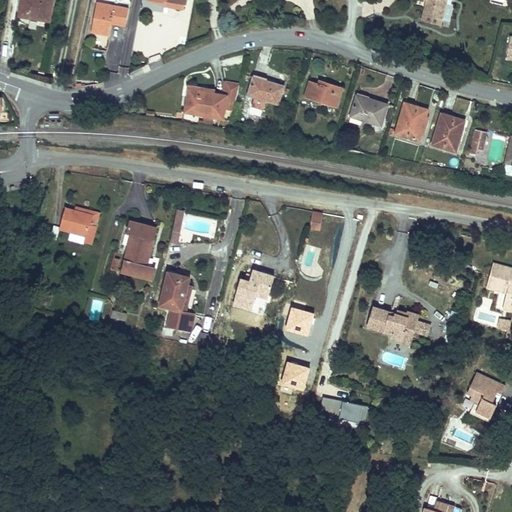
[(51,15),(52,0),(21,0),(19,16),(31,18),(46,20),(47,15),(51,15)]
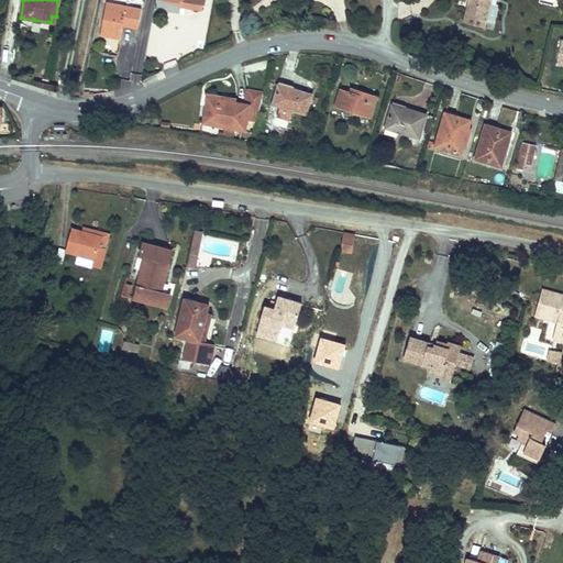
[(181,0),(203,9),(205,3),(181,0)]
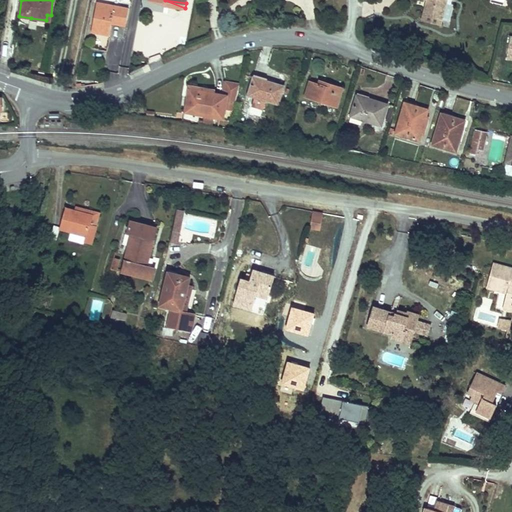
[(425,0),(427,0),(423,15),(442,20),(447,3),(447,0),(425,0)]
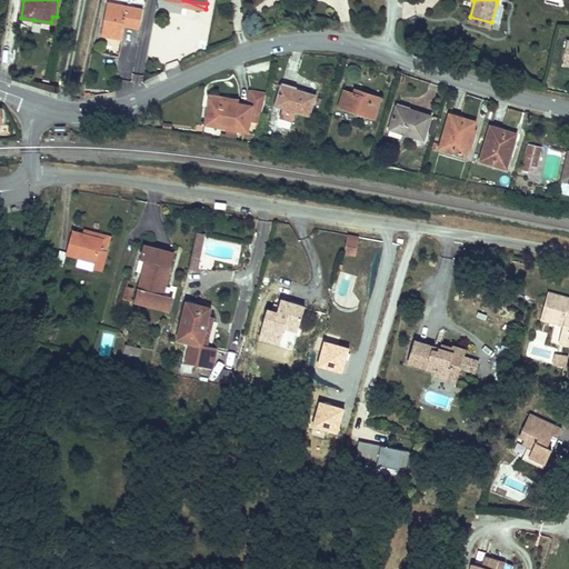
[(121,40),(125,22),(140,25),(143,8),(108,2),(102,36),(121,40)]
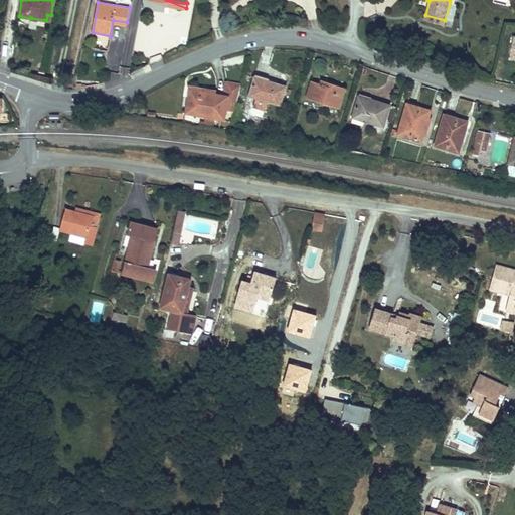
[(445,20),(425,15),(424,20),(444,25),(445,20)]
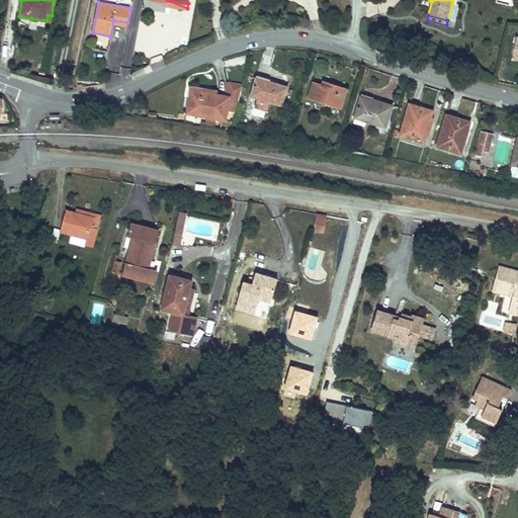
[(281,106),(287,87),(268,82),(257,78),(251,97),(258,99),(256,107),(266,110),(268,102),(281,106)]
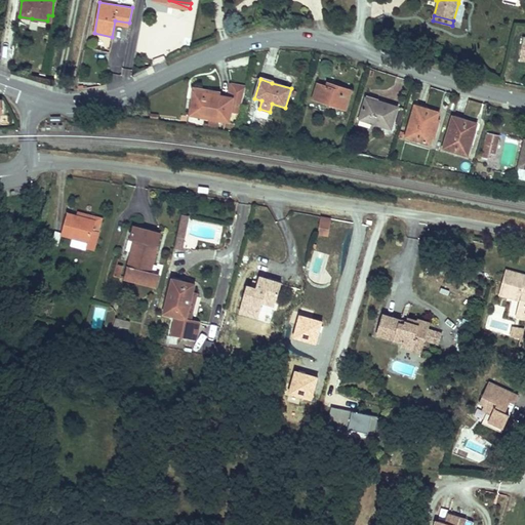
[(239,114),(246,87),(246,86),(233,83),(230,96),(232,97),(232,98),(220,96),(220,93),(209,91),(195,89),(190,115),(209,119),(219,120),(229,122),(231,113),(239,114)]
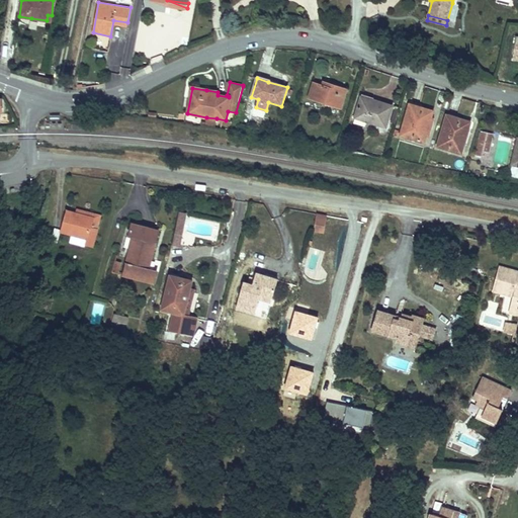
[(341,108),(347,89),(329,83),(327,87),(314,83),(309,98),(341,108)]
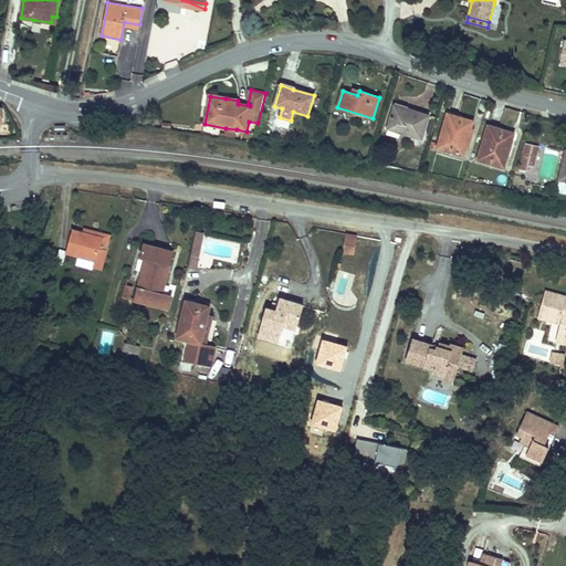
[(422,139),(429,116),(415,112),(408,109),(407,112),(395,107),(387,134),(399,137),(400,133),(422,139)]
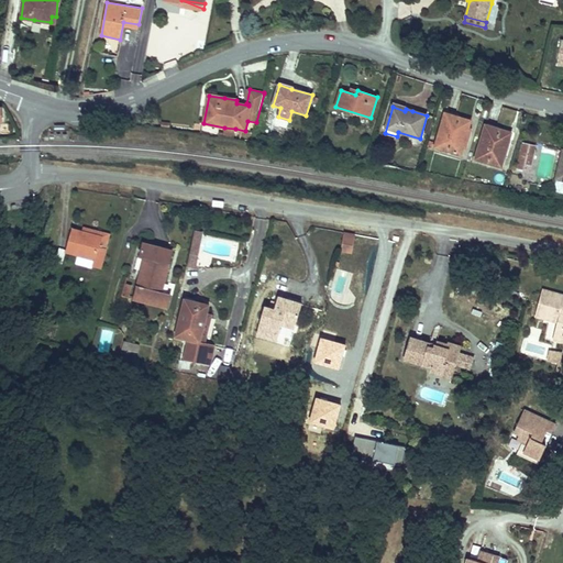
[(468,127),(471,121),(462,119),(445,113),(435,147),(461,154),(463,147),(468,127)]
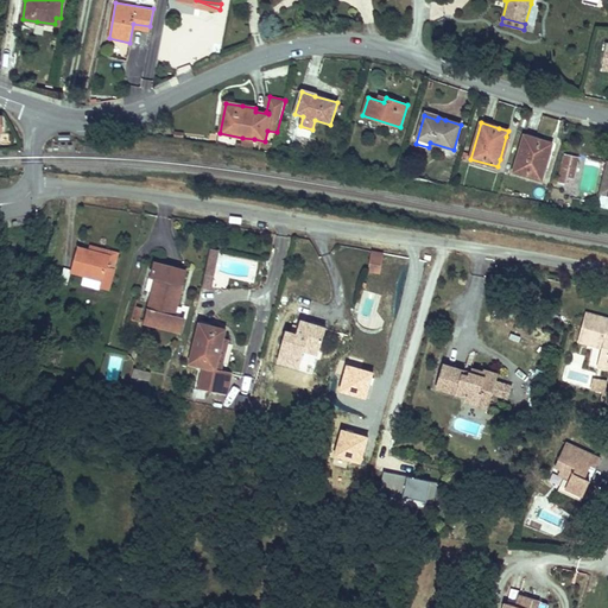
[(463,145),(469,127),(463,126),(457,144),(463,145)]
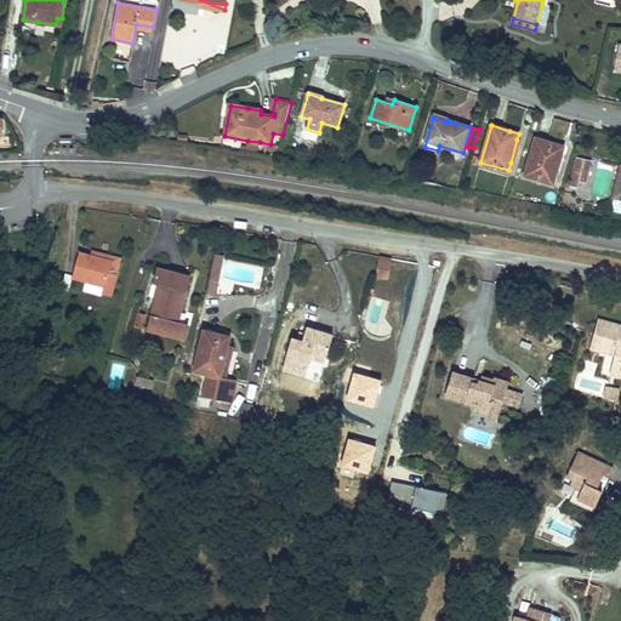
[(552,183),(563,147),(554,144),(536,138),(525,175),(552,183)]
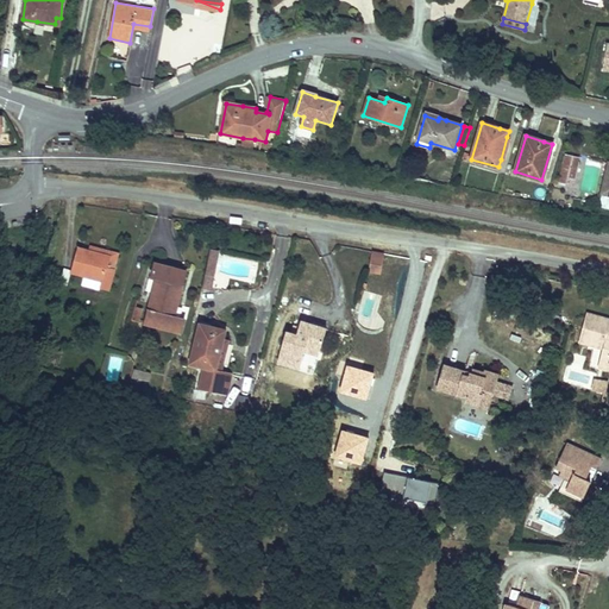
[(504,161),(512,139),(507,137),(501,159),(504,161)]
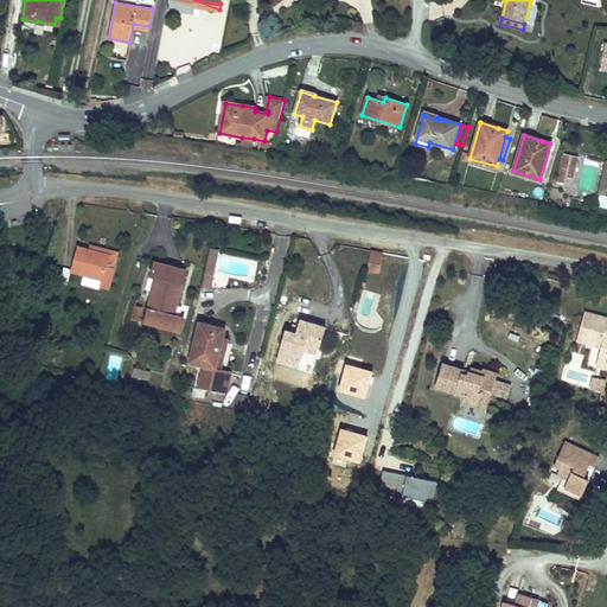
[(254,139),(242,138),(241,144),(236,142),(236,147),(253,151),(254,139)]
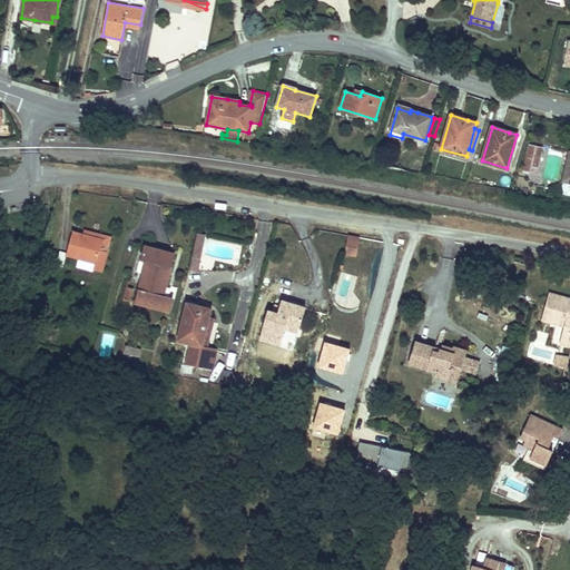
[(538,167),(542,147),(529,144),(523,170),(530,172),(531,166),(538,167)]
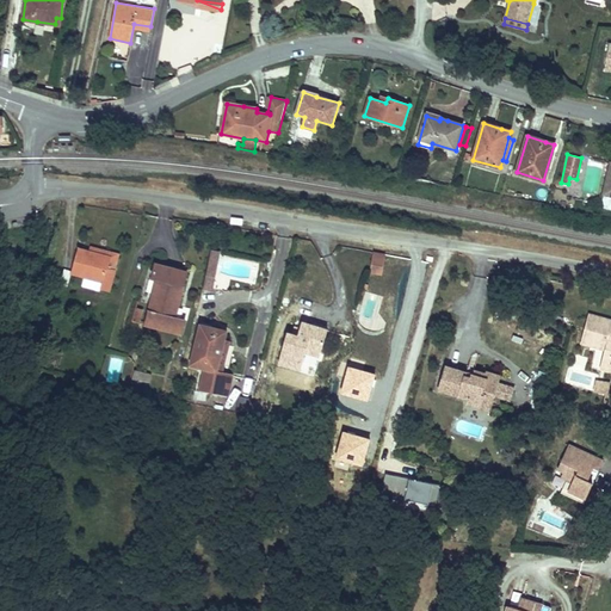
[(119,253),(91,246),(90,252),(112,258),(109,269),(115,271),(119,253)]
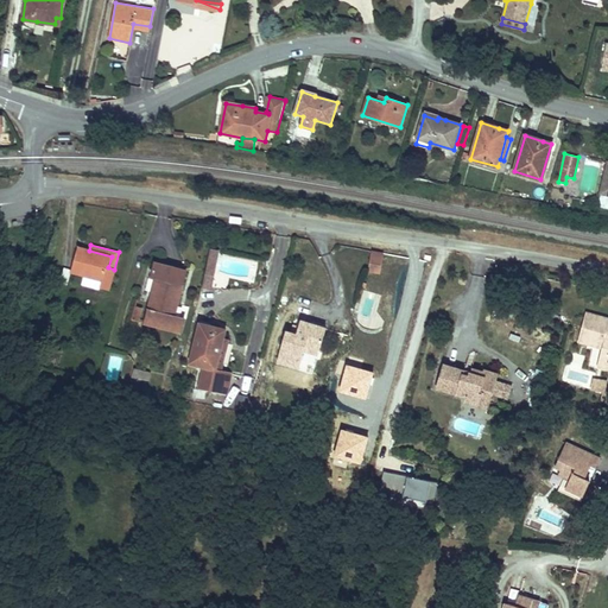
[(112,257),(80,248),(73,272),(84,276),(102,280),(100,286),(109,289),(114,270),(108,267),(112,257)]
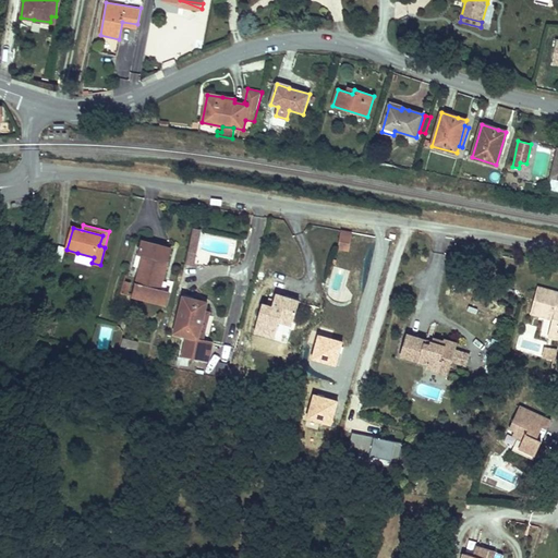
[(196,253),(201,231),(194,229),(190,252),(196,253)]
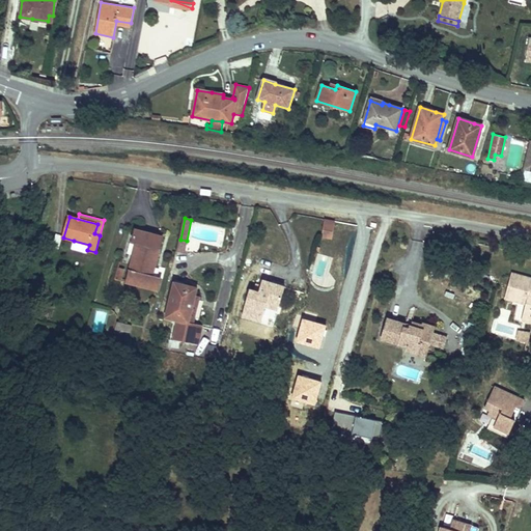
[(332,239),(335,222),(325,220),(322,236),(332,239)]
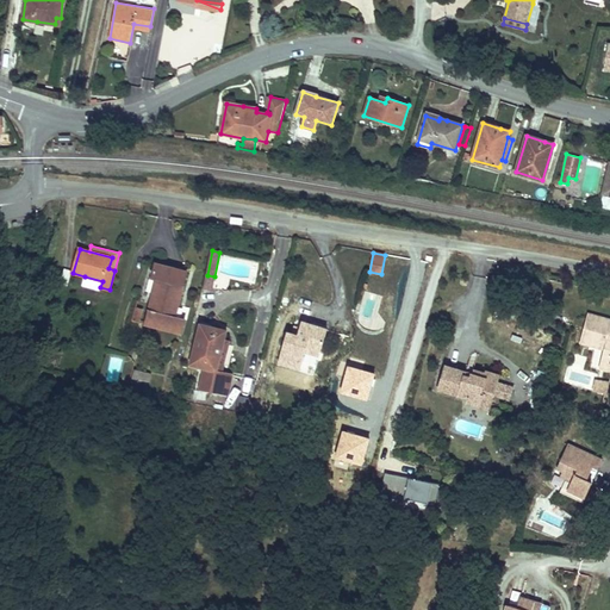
[(175,317),(184,287),(187,272),(156,263),(153,278),(157,279),(145,324),(181,334),(185,319),(175,317)]
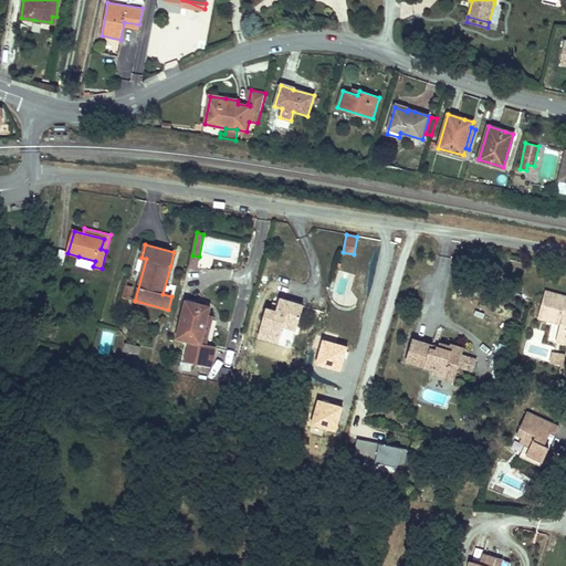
[(62,265),(66,251),(59,249),(55,263),(62,265)]
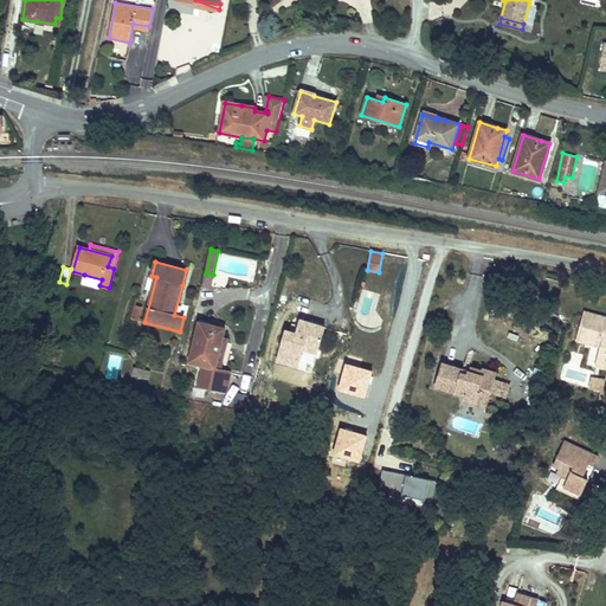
[(211,288),(213,275),(206,274),(202,287),(211,288)]
